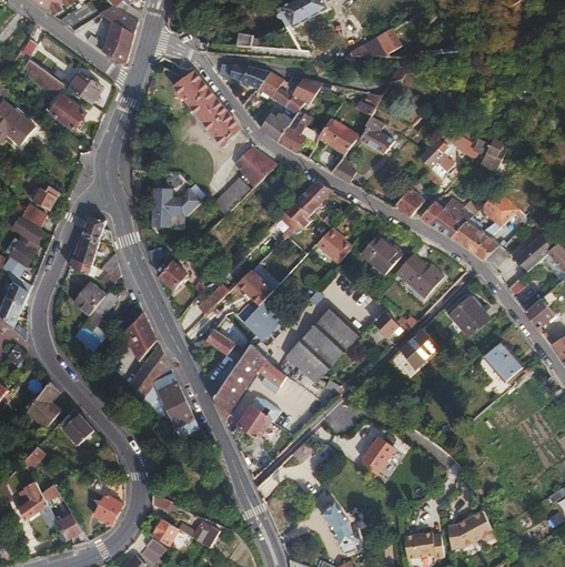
[(32,0),(50,12),(69,0),(32,0)]
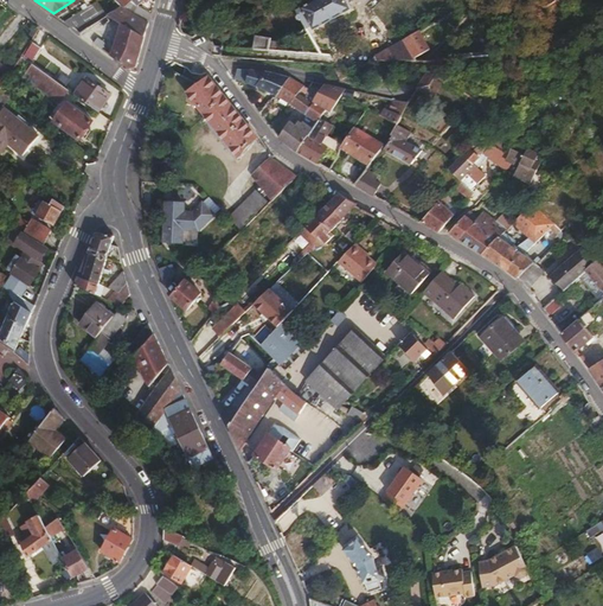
[(121,2),(117,0),(107,0),(101,4),(106,13),(121,2)]
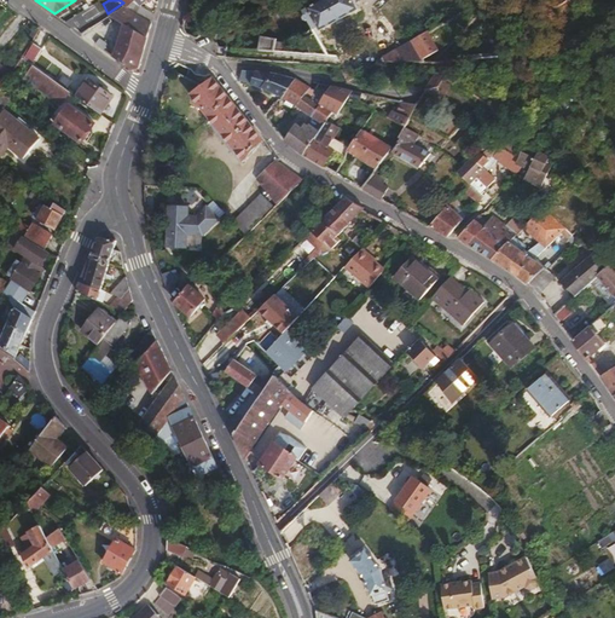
[(120,0),(123,3),(127,5),(151,21),(154,12),(140,3),(143,0),(120,0)]
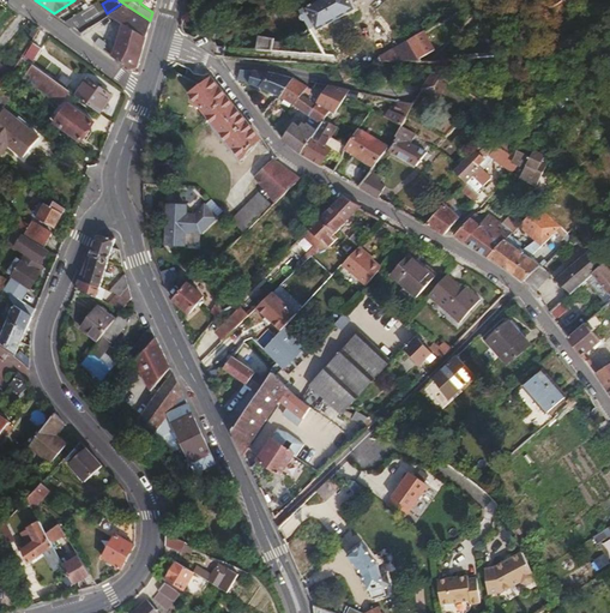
[(307,0),(296,7),(310,28),(344,5),(342,0),(307,0)]
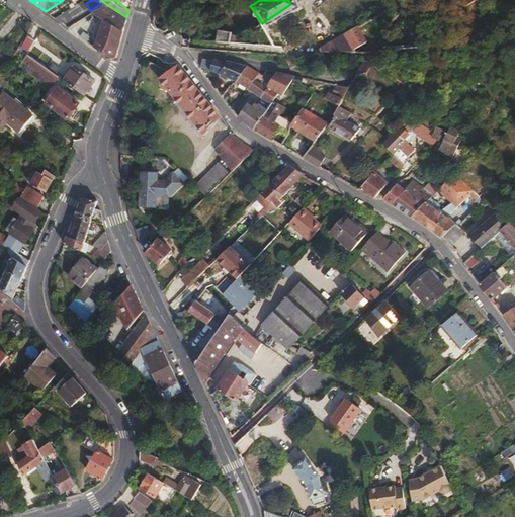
[(103,2),(90,11),(103,18),(99,28),(97,35),(93,47),(109,58),(115,56),(118,46),(120,38),(126,17),(106,4),(103,2)]
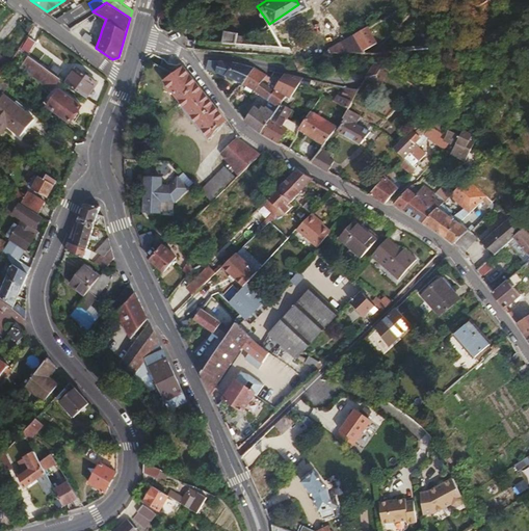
[(321,51),(354,49),(372,38),(364,24),(321,51)]
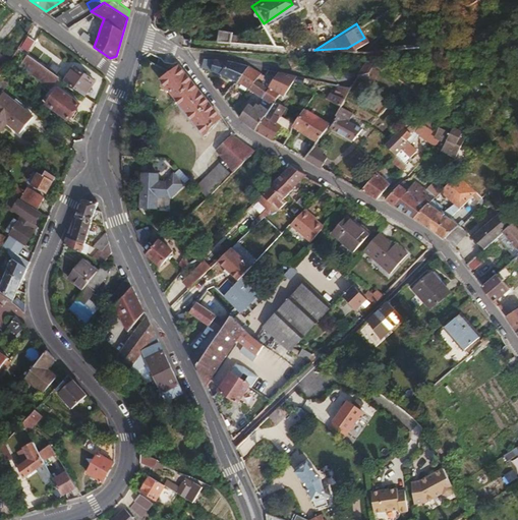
[(214,40),(228,41),(228,31),(215,30),(214,40)]
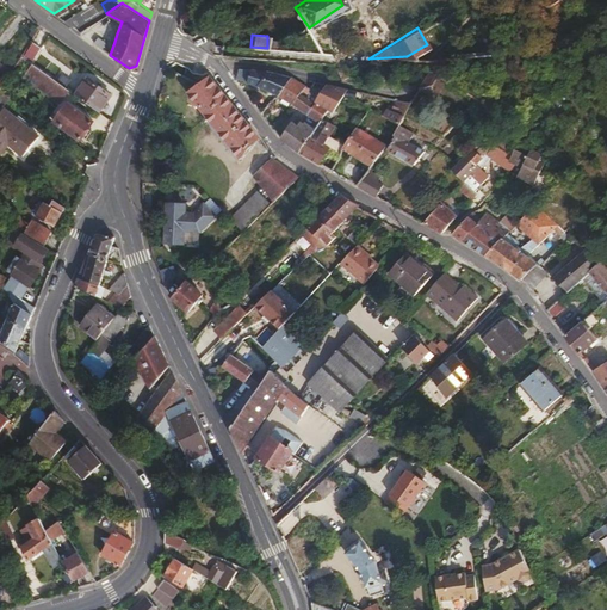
[(97,36),(92,42),(101,48),(105,42),(97,36)]
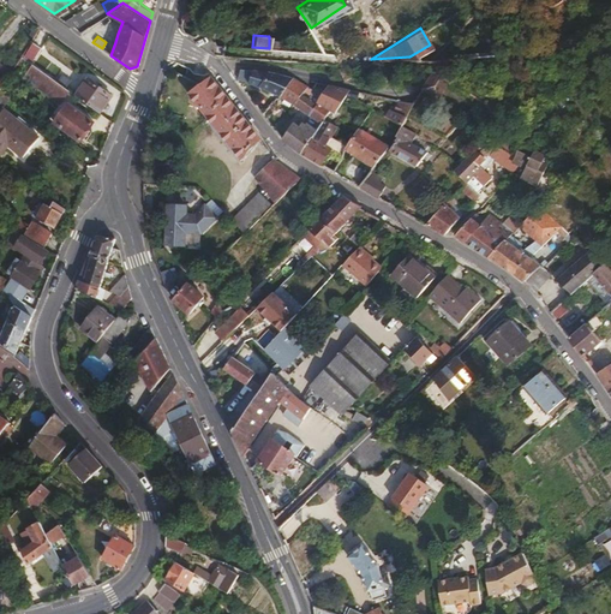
[(33,42),(23,57),(31,61),(40,47),(33,42)]
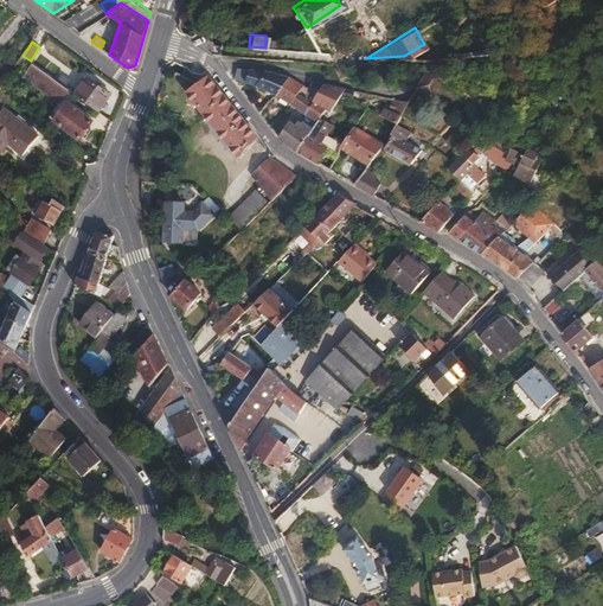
[(66,90),(30,64),(21,77),(58,103),(66,90)]
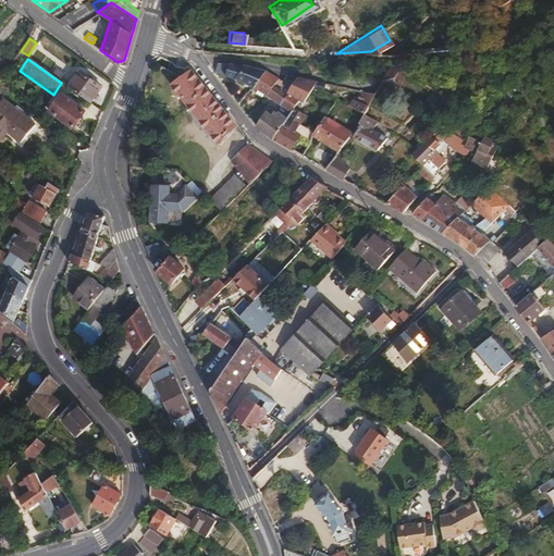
[(408,69),(398,61),(390,62),(379,79),(393,89),(408,69)]
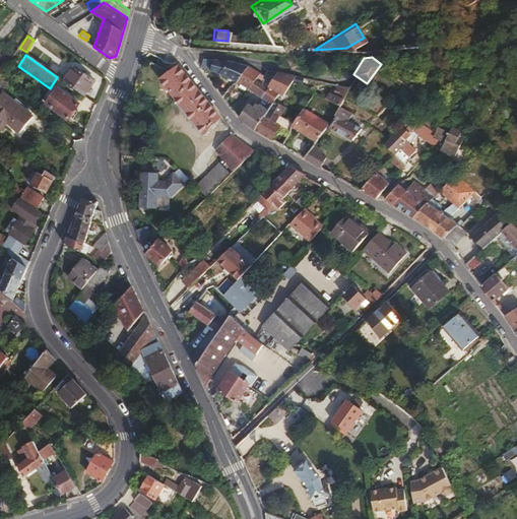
[(235,80),(247,66),(229,60),(201,58),(199,66),(235,80)]
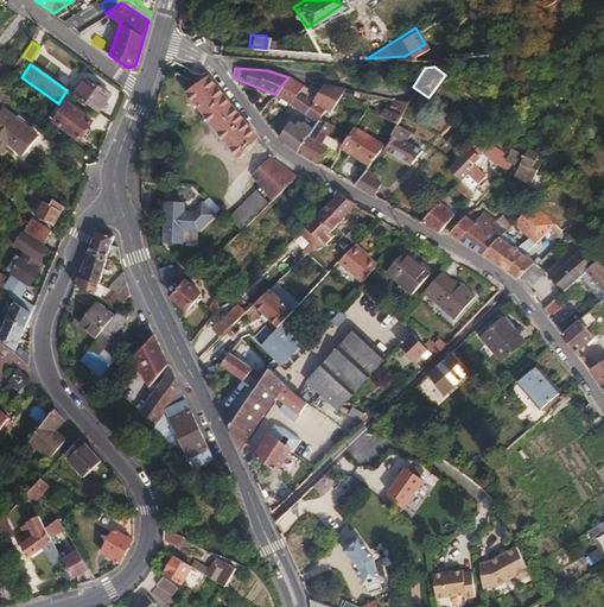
[(185,94),(203,115),(224,99),(207,77),(197,83),(185,94)]
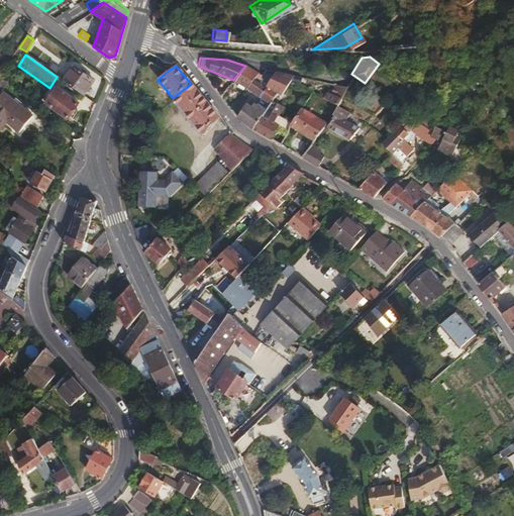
[(258,73),(245,66),(233,80),(230,83),(234,85),(236,81),(246,87),(258,73)]
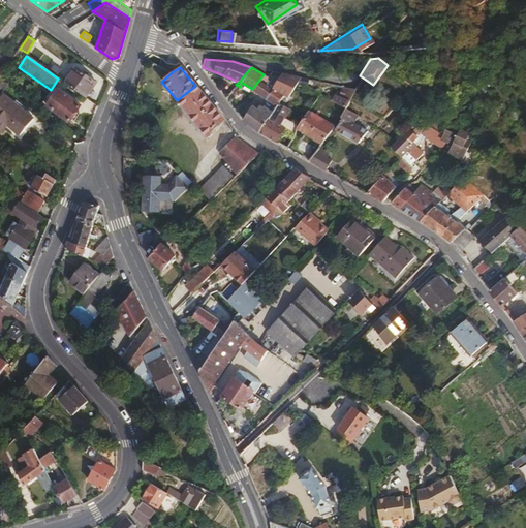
[(63,83),(84,97),(94,83),(73,68),(63,83)]
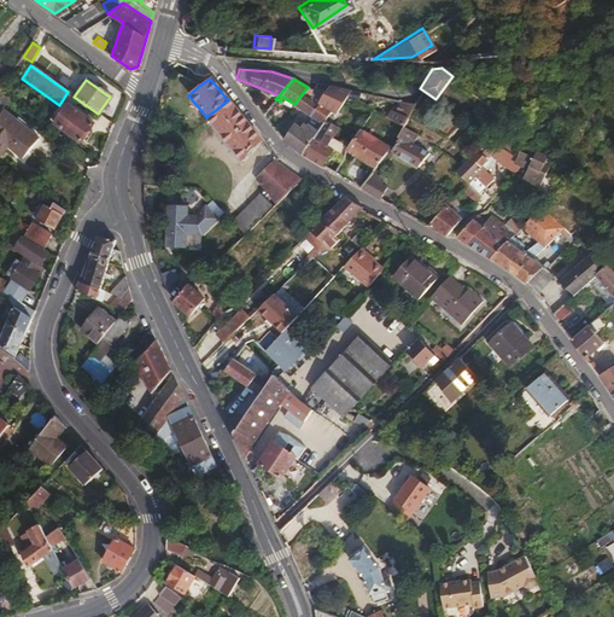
[(344,95),(348,89),(329,85),(317,103),(329,110),(333,112),(344,95)]
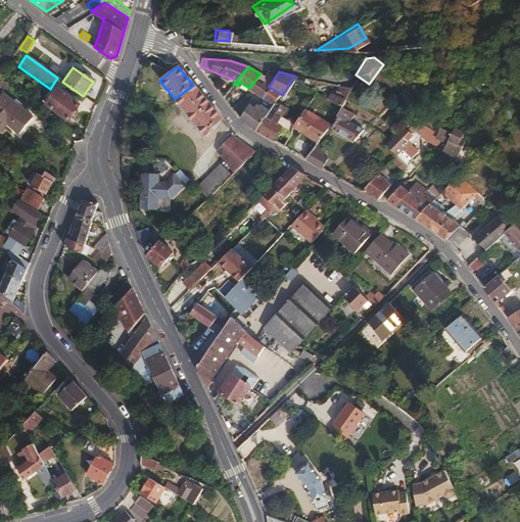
[(263,75),(261,74),(249,88),(263,96),(268,89),(256,83),(260,79),(263,75)]
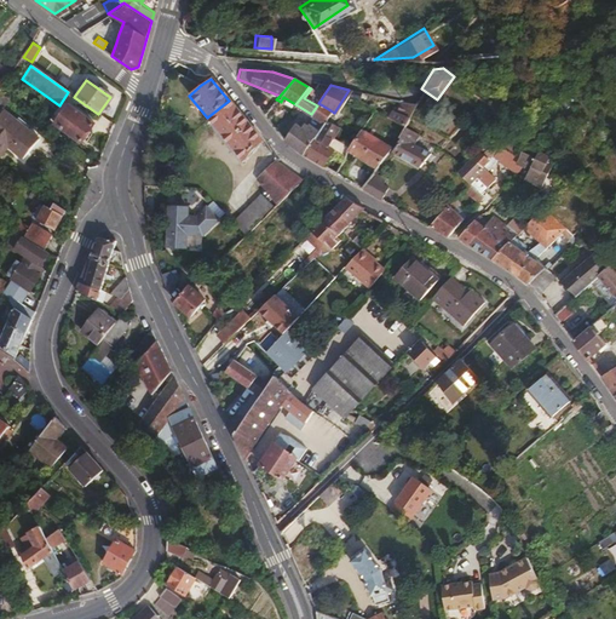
[(399,124),(413,103),(397,99),(390,112),(387,110),(384,116),(399,125),(399,124)]
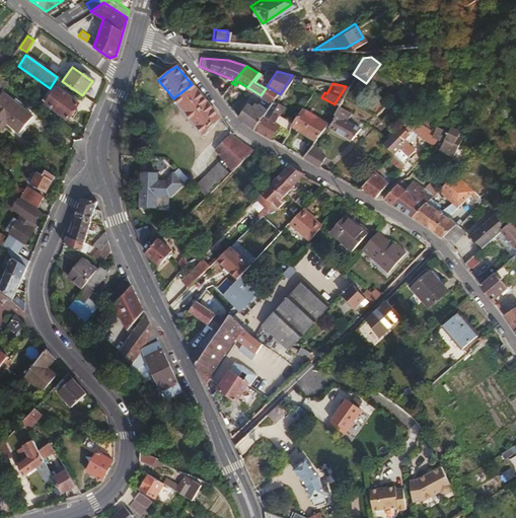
[(202,132),(217,116),(192,84),(173,98),(202,132)]
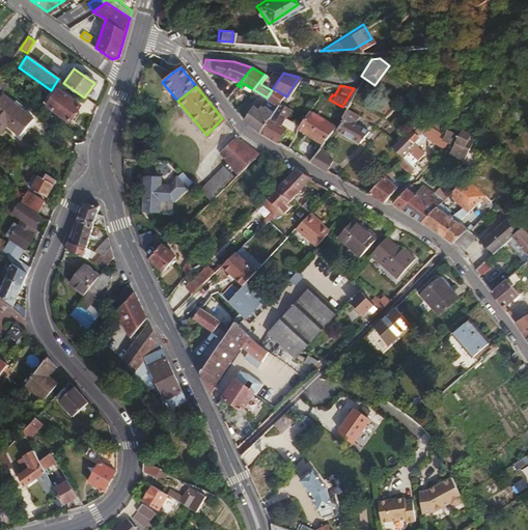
[(272,90),(267,98),(277,104),(279,102),(283,94),(273,88),(272,90)]
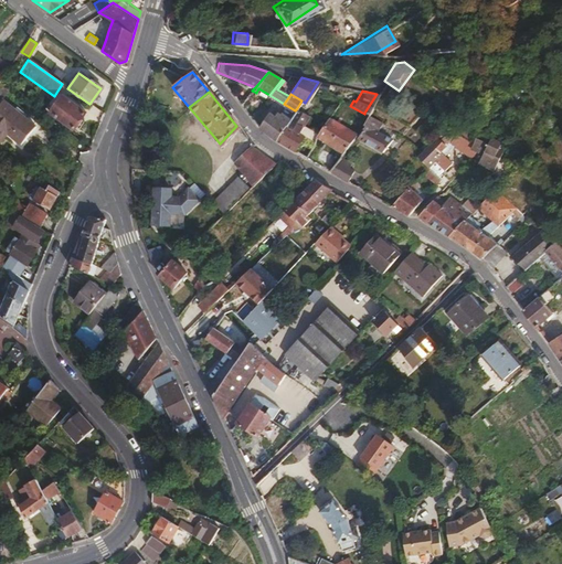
[(54,106),(50,114),(73,129),(85,113),(62,96),(54,106)]
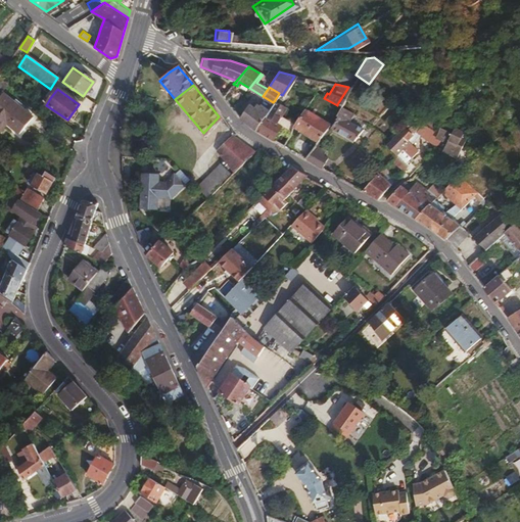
[(0,132),(6,125),(18,135),(32,117),(2,95),(0,97),(0,132)]
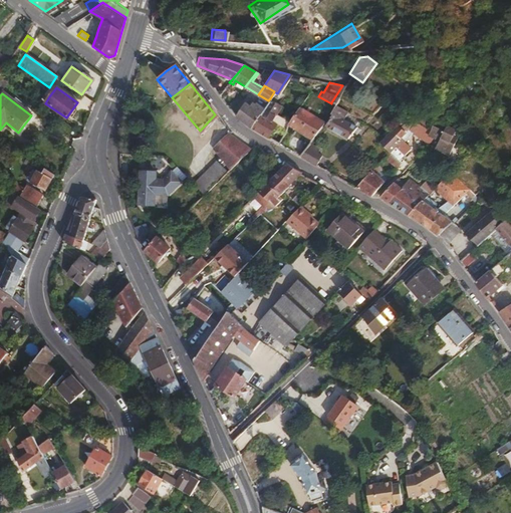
[(44,93),(37,103),(42,107),(45,103),(49,96),(44,93)]
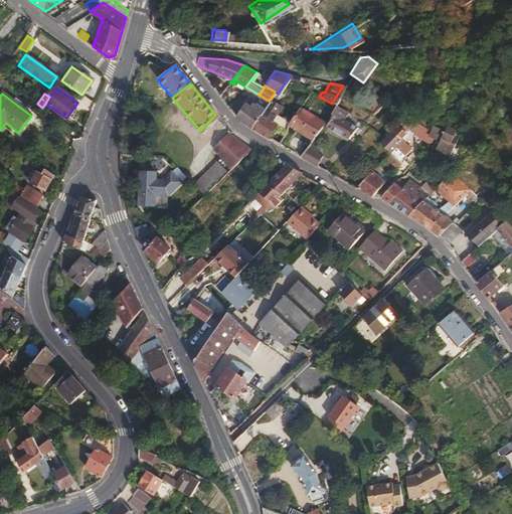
[(269,101),(259,95),(251,105),(245,102),(236,116),(252,126),(269,101)]
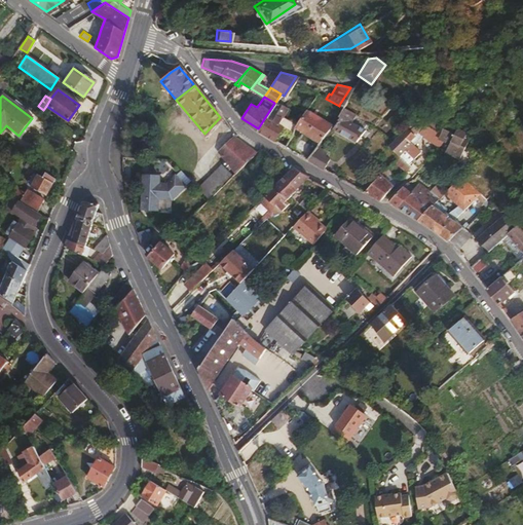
[(276,101),(274,103),(258,128),(276,141),(285,127),(289,120),(283,116),(288,107),(276,101)]
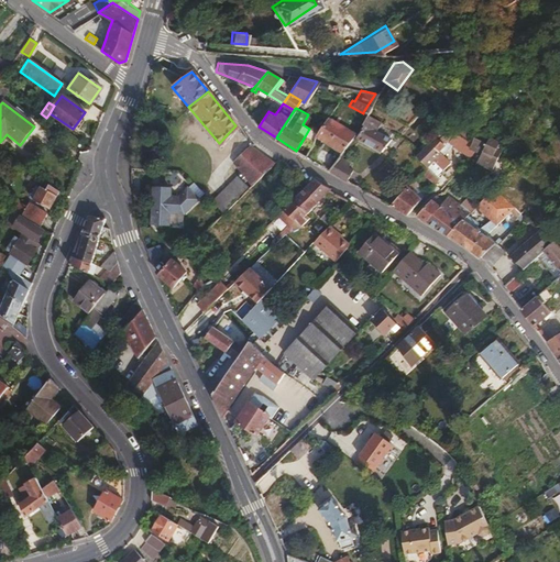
[(375,118),(363,112),(363,113),(354,135),(353,138),(380,151),(387,135),(371,127),(375,118)]
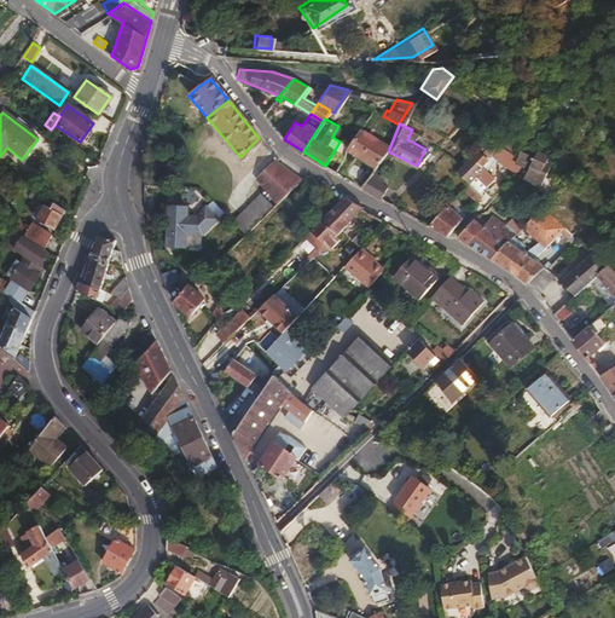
[(359,130),(348,148),(377,167),(377,166),(387,148),(360,130),(359,130)]
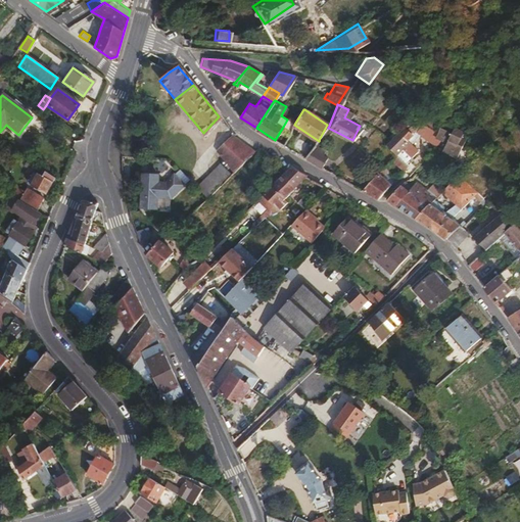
[(294,125),(287,120),(283,127),(293,134),(294,125)]
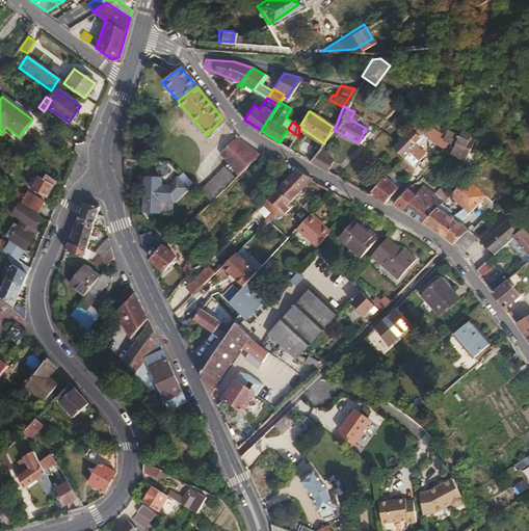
[(413,140),(404,133),(392,147),(400,156),(407,149),(418,159),(424,152),(417,144),(426,136),(442,148),(447,141),(443,138),(445,133),(429,123),(413,140)]
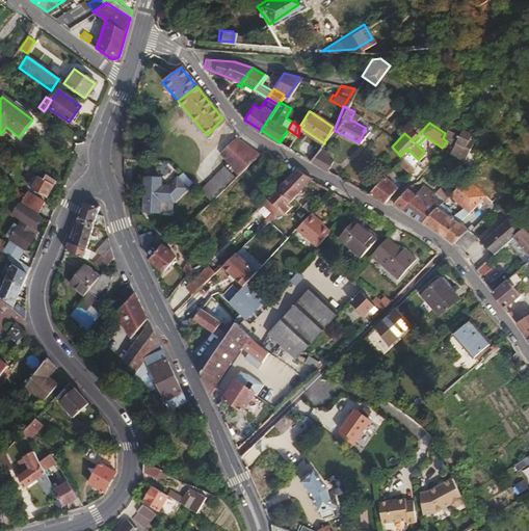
[(474,141),(456,132),(448,128),(445,133),(443,138),(447,141),(453,145),(450,152),(465,159),(474,141)]
